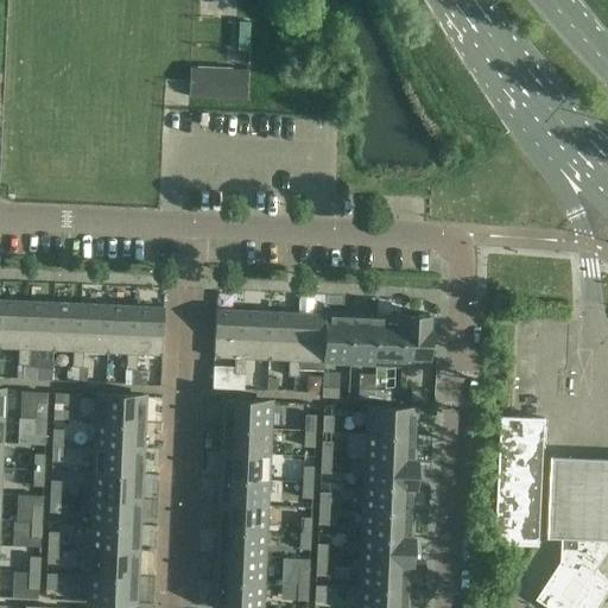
[(236,51),(248,51),(249,23),(238,21),(236,51)]
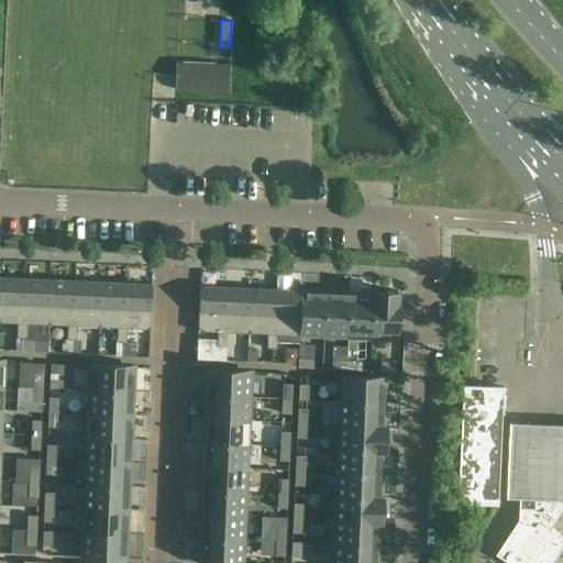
[(229,65),(209,65),(175,63),(174,90),(228,92),(229,65)]
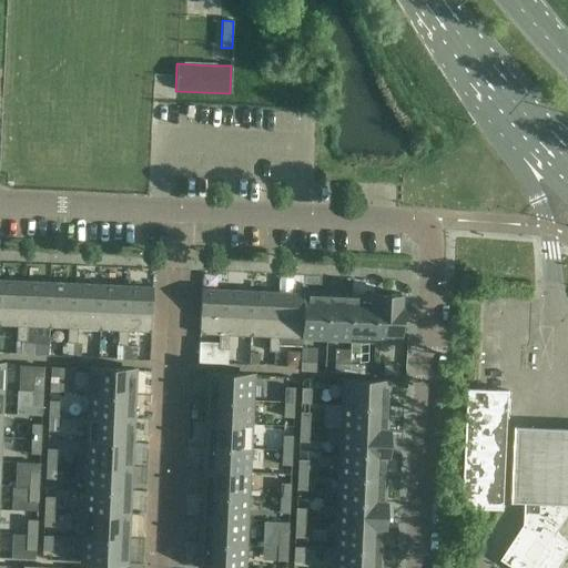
[(0,325),(17,326),(17,333),(27,334),(27,326),(21,326),(23,282),(0,280),(0,325)]
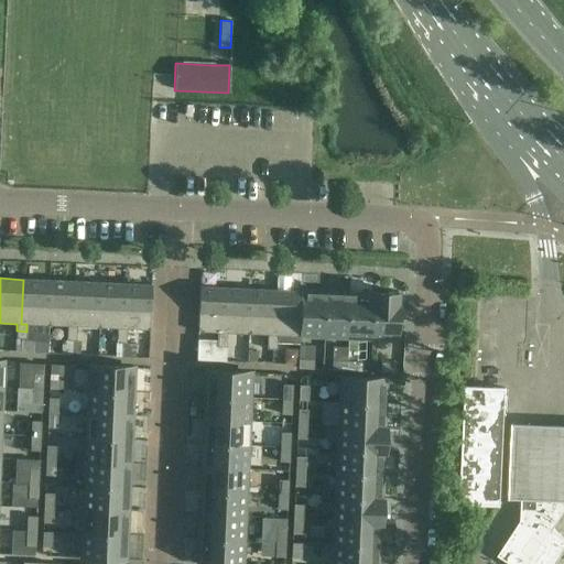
[(26,324),(46,325),(49,281),(44,281),(23,280),(21,324),(26,324)]
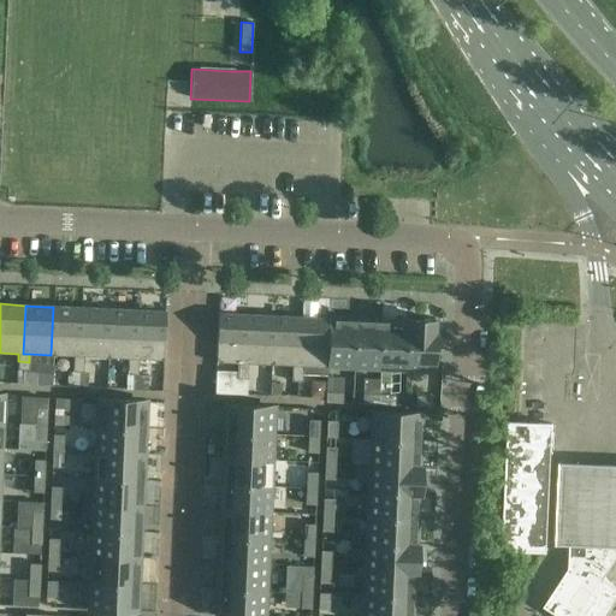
[(81,308),(53,307),(51,355),(73,356),(72,365),(83,365),(83,357),(78,356),(81,308)]
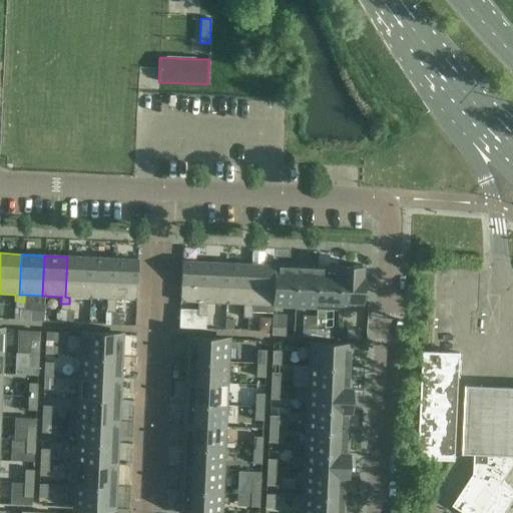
[(69,298),(88,298),(90,258),(67,257),(65,297),(69,298)]
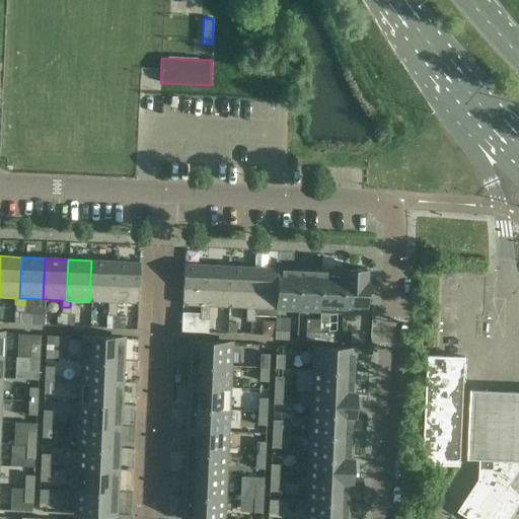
[(105,262),(91,261),(89,301),(92,301),(107,302),(107,309),(116,309),(117,302),(112,302),(114,262),(105,262)]
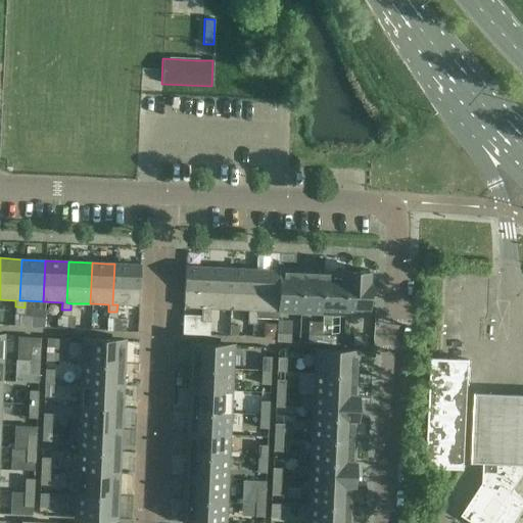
[(117,304),(125,305),(138,305),(140,265),(132,265),(114,264),(112,304),(117,304)]
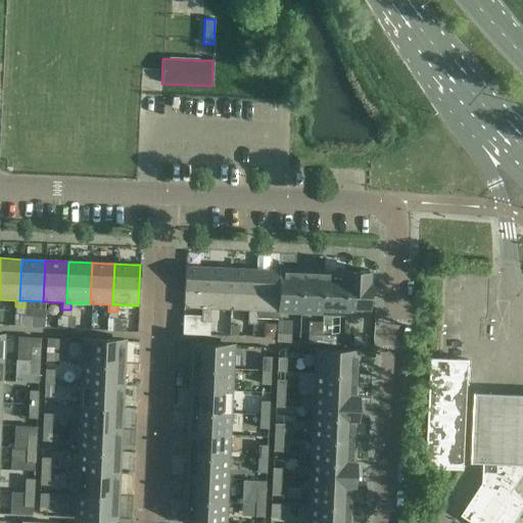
[(204,267),(185,267),(183,307),(201,308),(200,315),(209,316),(209,308),(205,308),(207,268),(204,267)]
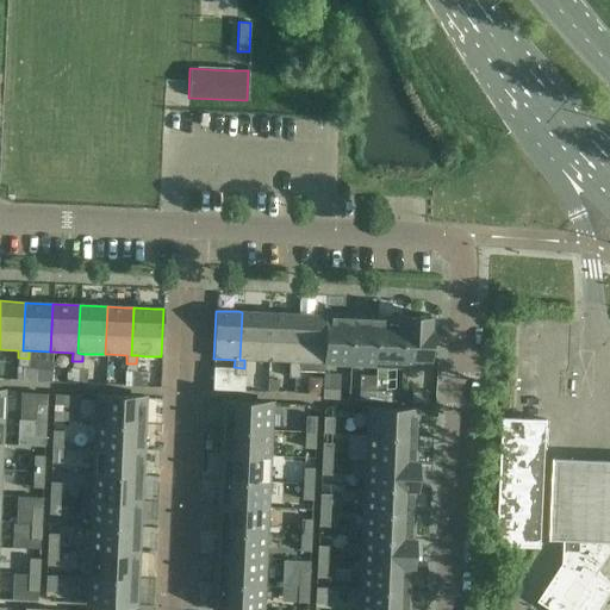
[(242,312),(240,360),(244,360),(267,361),(269,313),(242,312)]
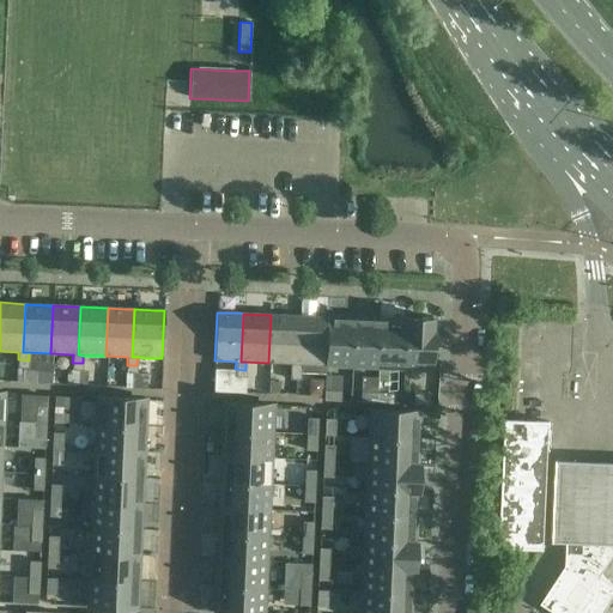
[(297,316),(271,315),(268,363),(290,364),(290,372),(299,372),(301,364),(295,364),(297,316)]
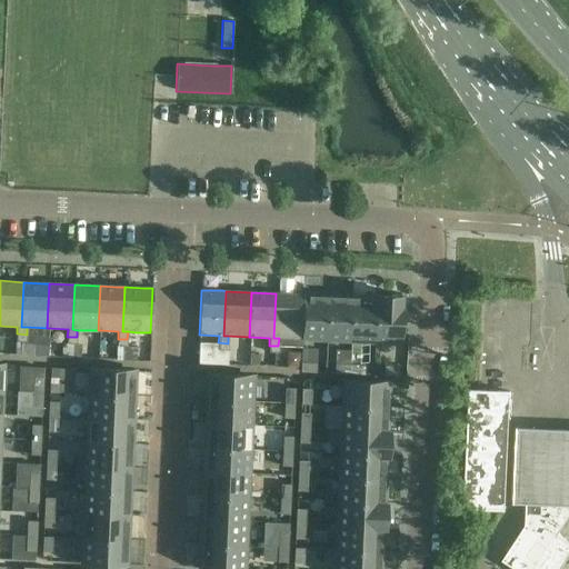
[(302,339),(302,338),(301,338),(303,295),(276,293),(273,338),(279,338),(302,339)]
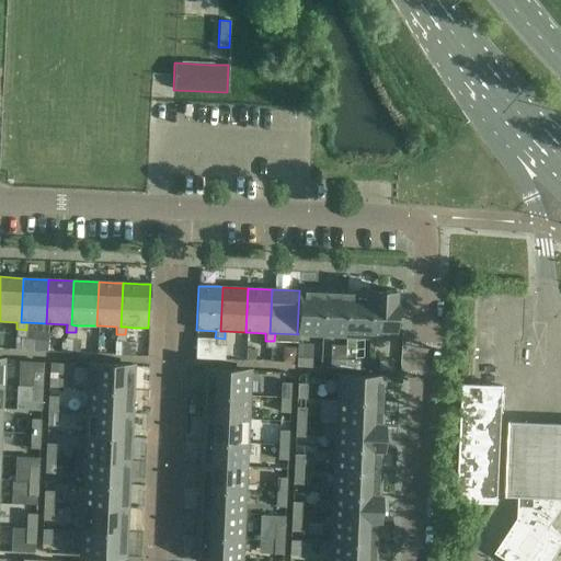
[(299,290),(297,333),(298,333),(322,334),(323,292),(299,290)]
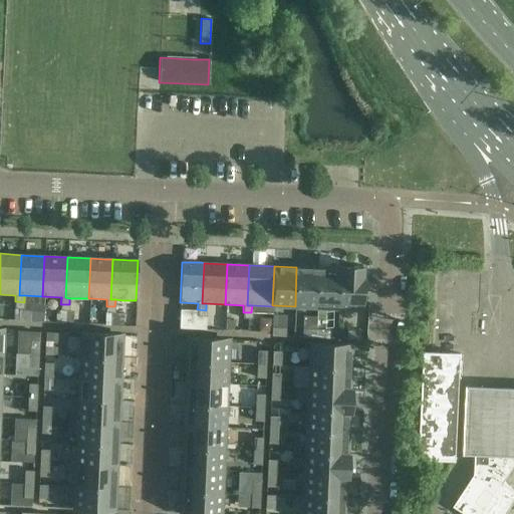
[(339,266),(339,269),(322,269),(318,268),(316,307),(338,308),(340,266),(339,266)]
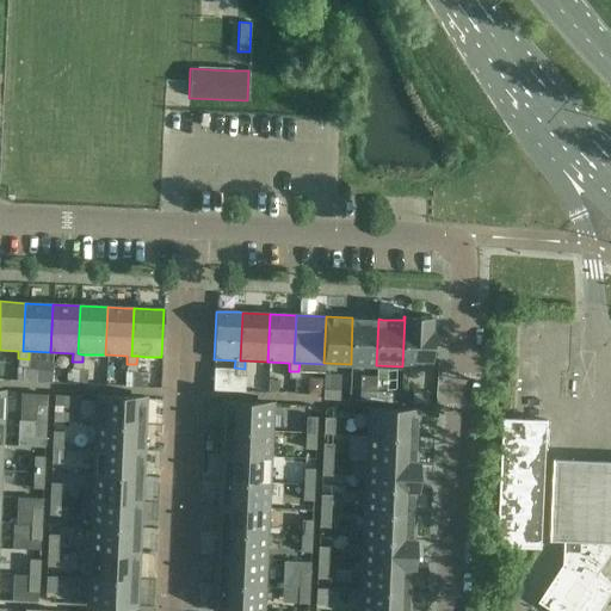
[(430,368),(431,327),(432,318),(429,318),(405,316),(402,366),(430,368)]
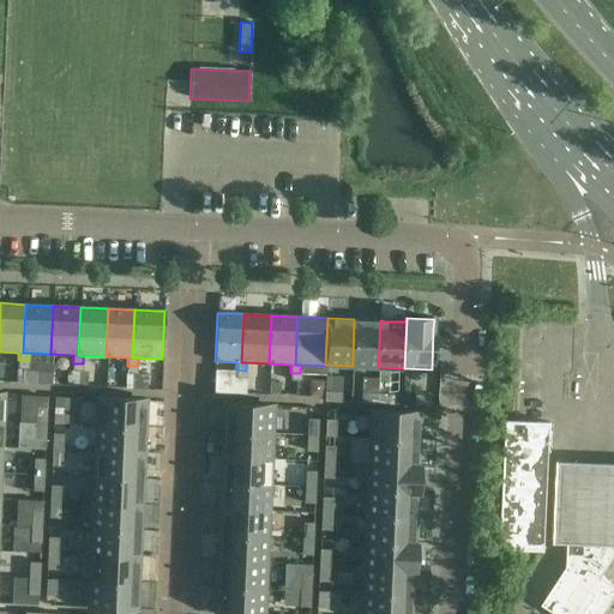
[(354,319),(353,366),(378,367),(380,320),(372,320),(354,319)]
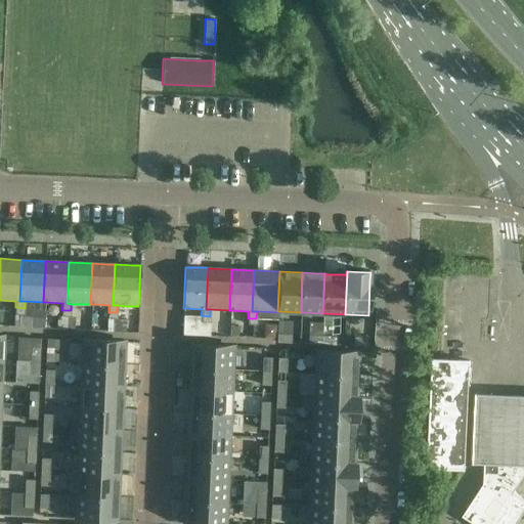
[(25,309),(25,308),(15,307),(15,314),(19,314),(18,328),(24,328),(24,314),(25,309)]
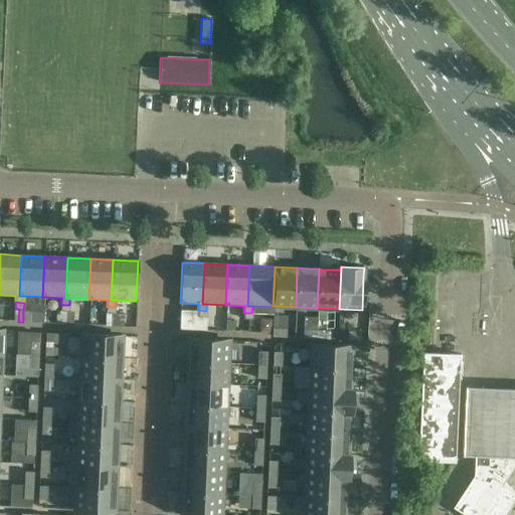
[(23,309),(23,322),(43,323),(44,305),(24,304),(23,309)]
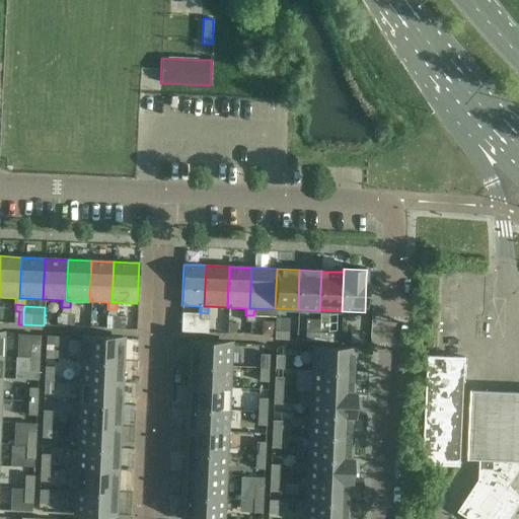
[(208,319),(208,313),(199,312),(199,314),(199,319),(204,319),(203,332),(207,332),(208,319)]
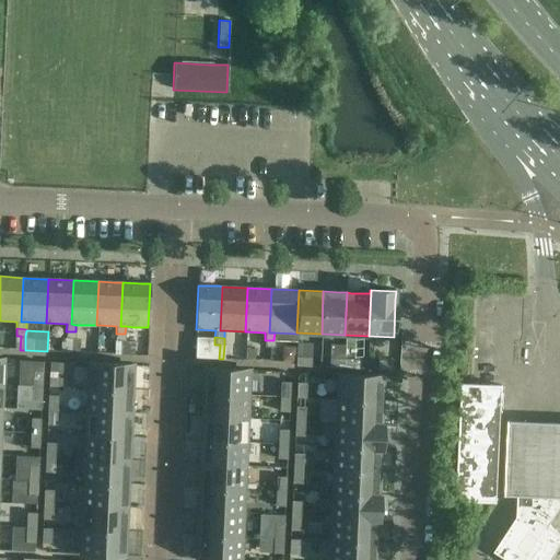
[(196,338),(195,358),(219,359),(220,345),(214,345),(214,339),(196,338)]
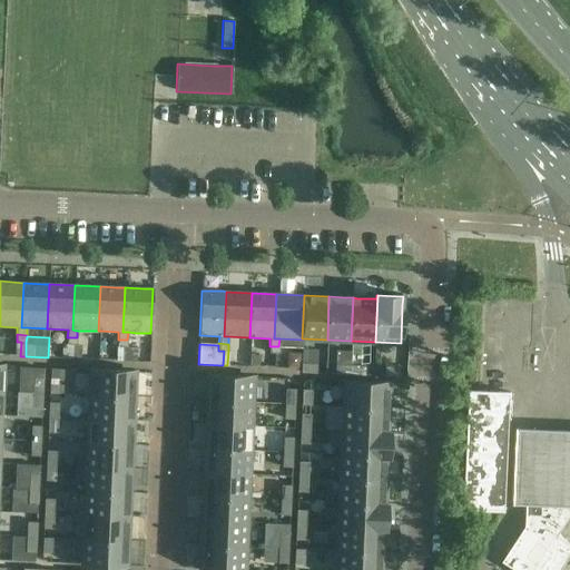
[(287,352),(287,369),(301,369),(301,353),(287,352)]
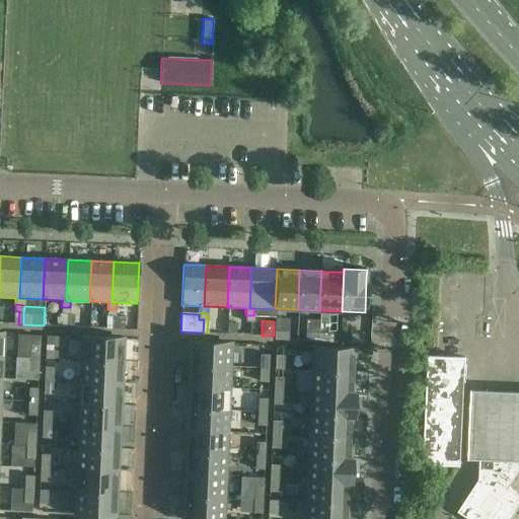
[(236,334),(236,323),(228,323),(227,332),(236,334)]
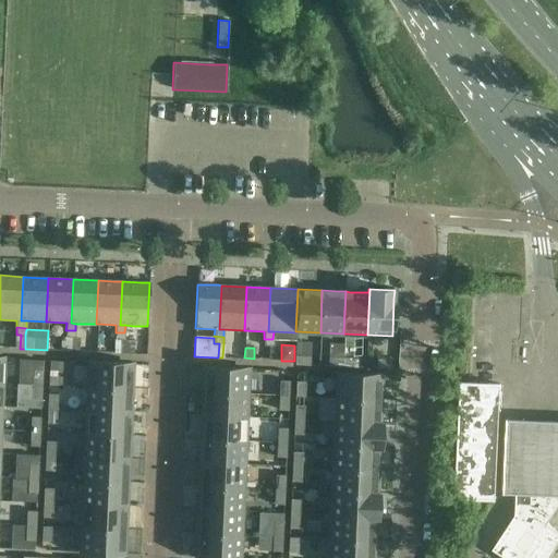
[(294,365),(310,365),(310,355),(295,355),(294,365)]
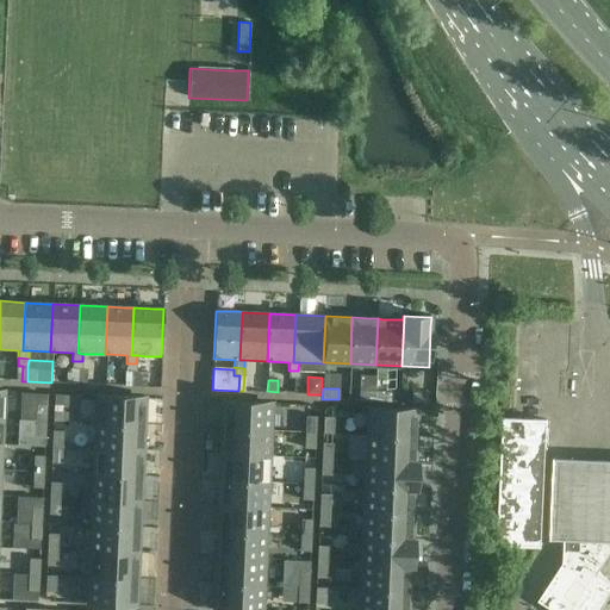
[(359,390),(359,400),(374,402),(374,391),(359,390)]
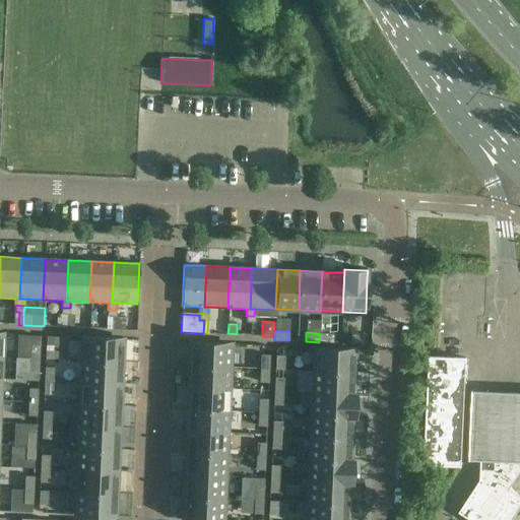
[(333,342),(333,333),(319,333),(319,342),(333,342)]
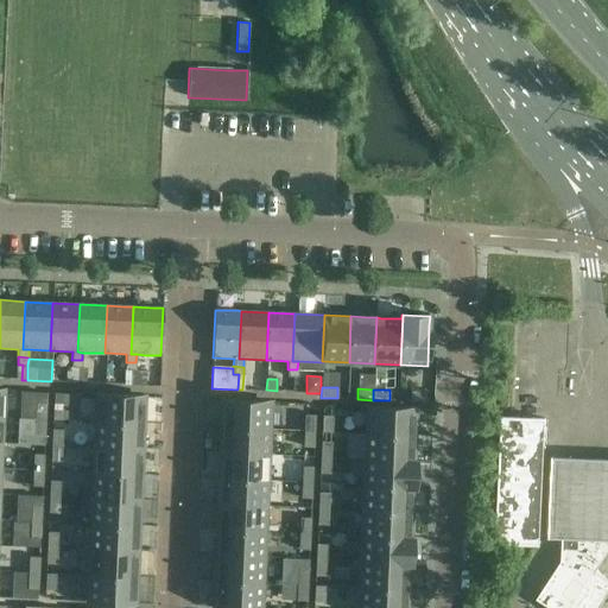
[(410,401),(426,403),(426,392),(410,391),(410,401)]
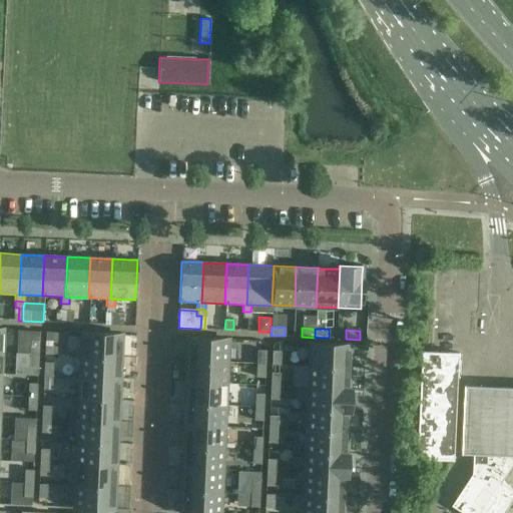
[(81,355),(120,357),(120,354),(121,335),(82,333),(81,355)]
